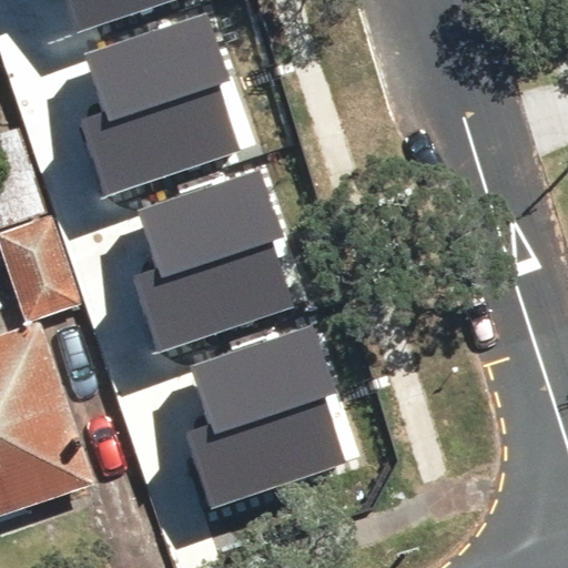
[(73,0),(84,31),(175,0),(73,0)]
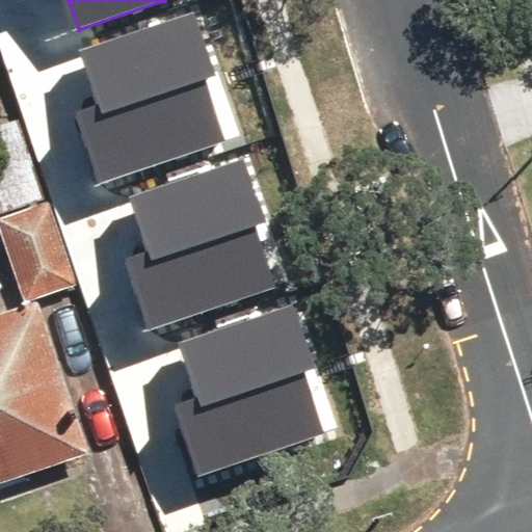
[(192,10),(78,49),(99,108),(79,115),(102,181),(222,140),(200,76),(213,72),(192,10)]
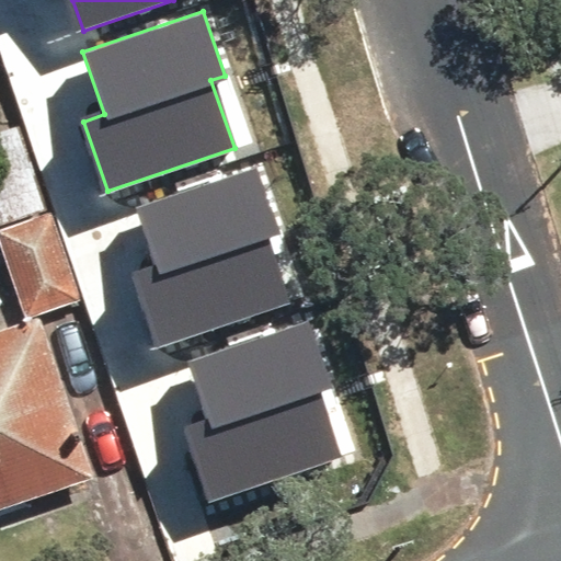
[(277,232),(255,171),(137,212),(157,267),(134,276),(158,345),(285,300),(263,238),(277,232)]
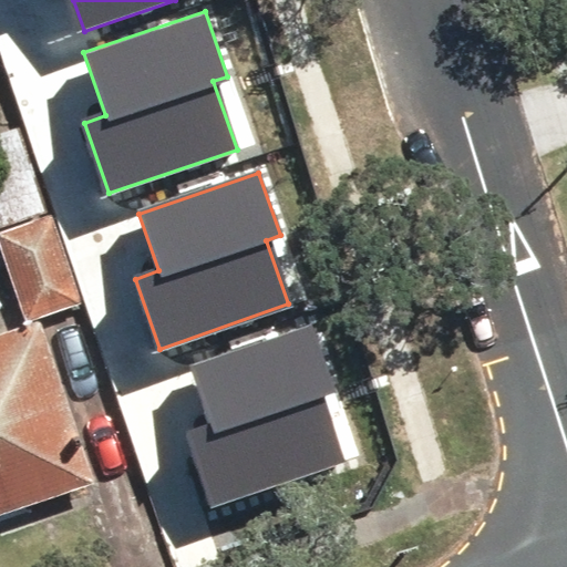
[(0,246),(26,325),(75,309),(47,218),(0,233),(0,246)]
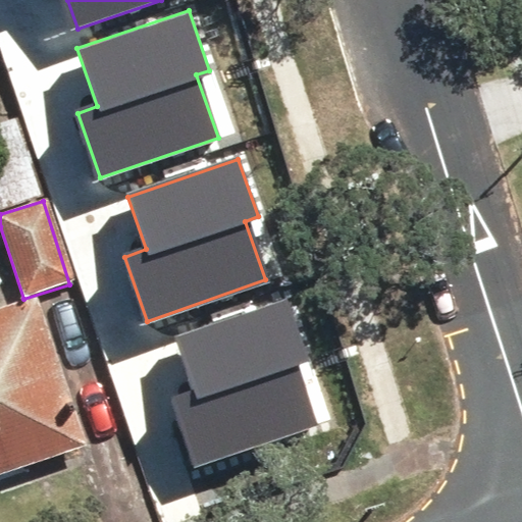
[(286,298),(175,336),(196,393),(171,402),(194,466),(314,424),(294,365),(308,361),(286,298)]
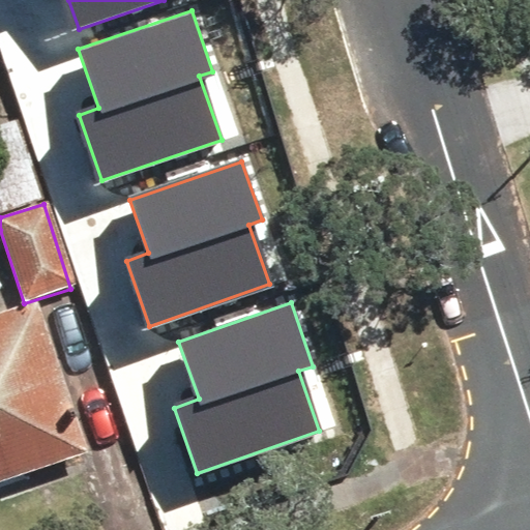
[(0,481),(88,451),(36,304),(0,317),(0,481)]
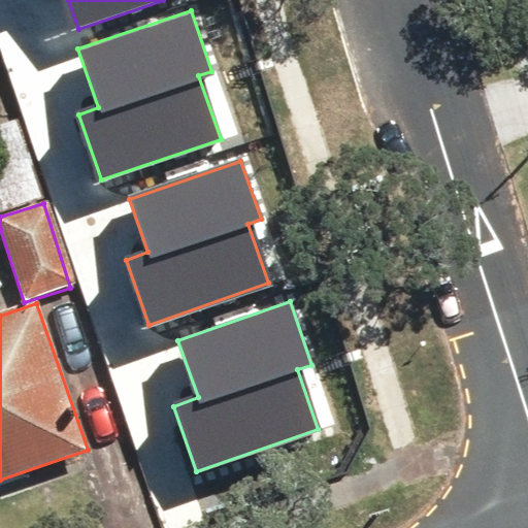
All buildings are outlined.
